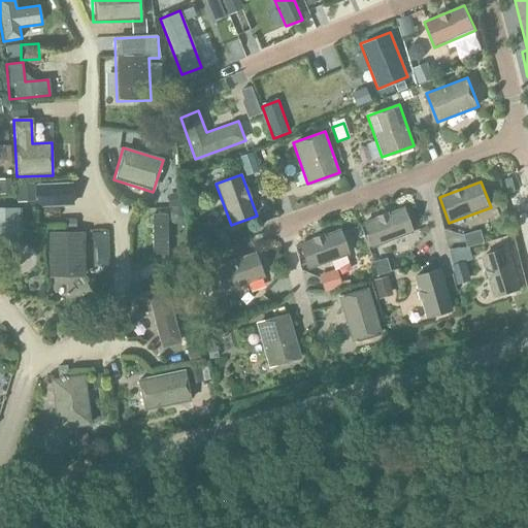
[(73,183),(36,185),(36,207),(73,206),(73,183)]
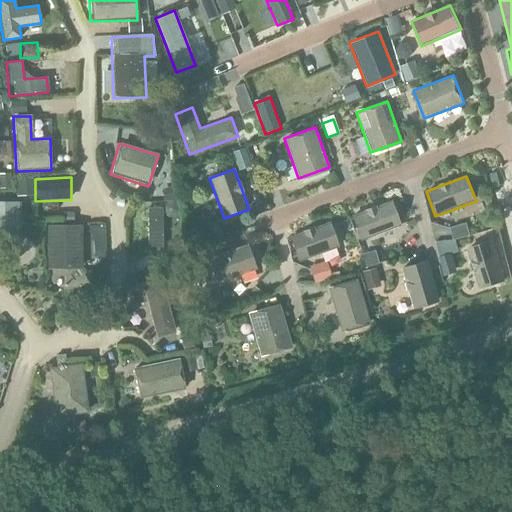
[(175,187),(162,189),(164,202),(177,200),(175,187)]
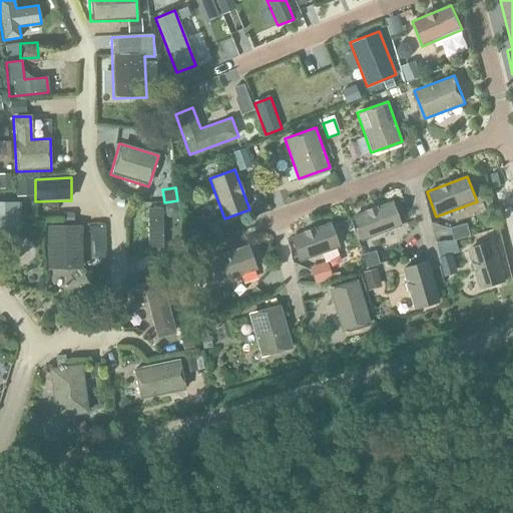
[(392,201),(352,216),(361,241),(402,226),(392,201)]
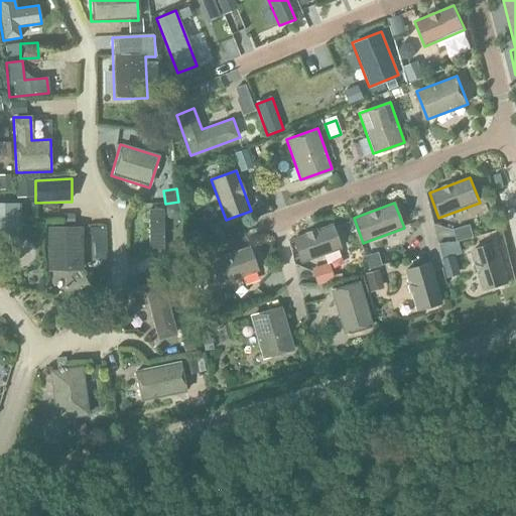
[(20,204),(0,204),(0,247),(20,248),(20,204)]
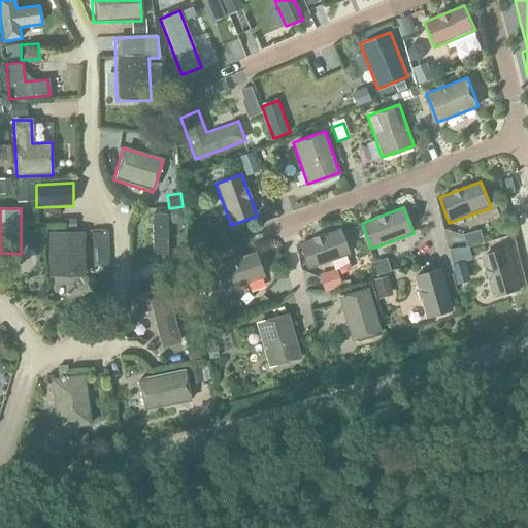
[(167,216),(151,216),(151,250),(167,250),(167,216)]
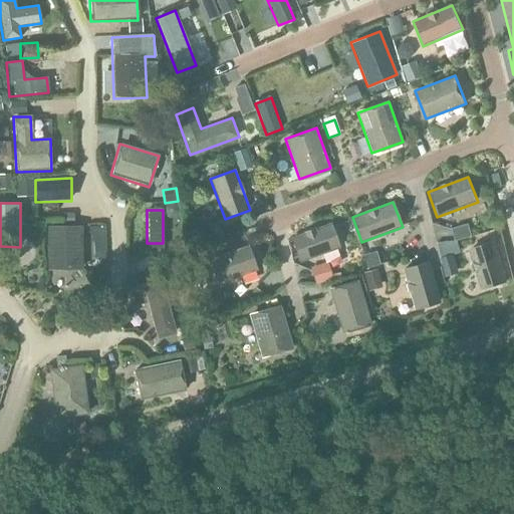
[(513,222),(511,215),(502,219),(512,241),(513,240),(513,222)]
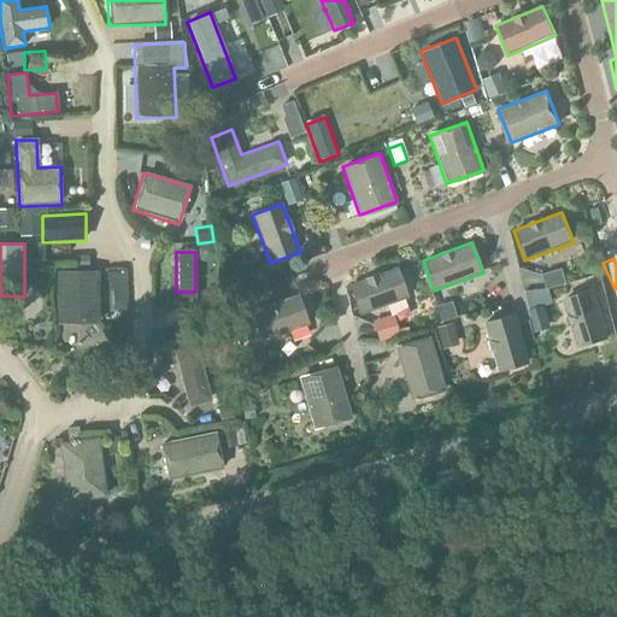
[(397,268),(348,286),(359,316),(409,298),(397,268)]
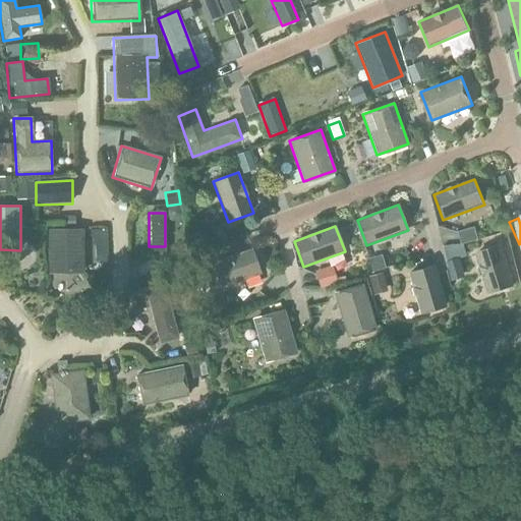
[(475,227),(459,232),(462,244),(479,239),(475,227)]
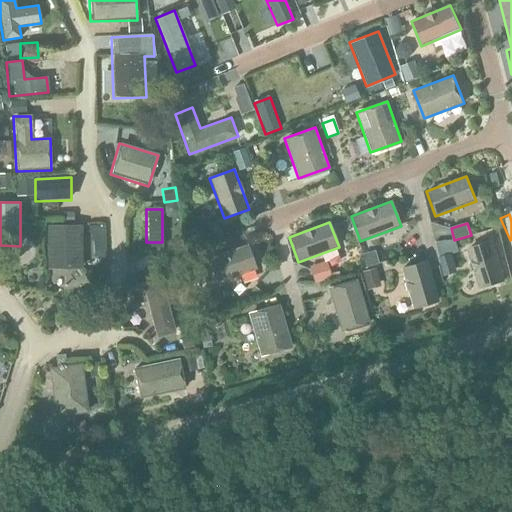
[(82,226),(49,227),(50,270),(83,270),(82,226)]
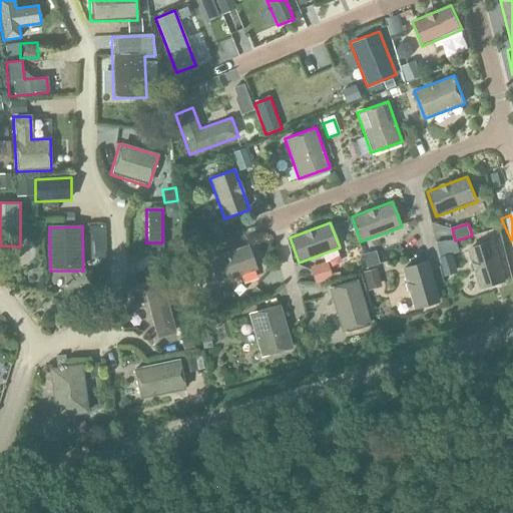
[(494,240),(469,248),(481,290),(507,283),(494,240)]
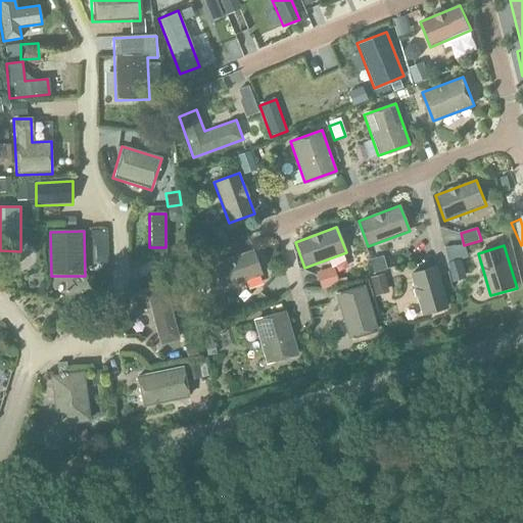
[(252,249),(211,265),(222,290),(262,276),(252,249)]
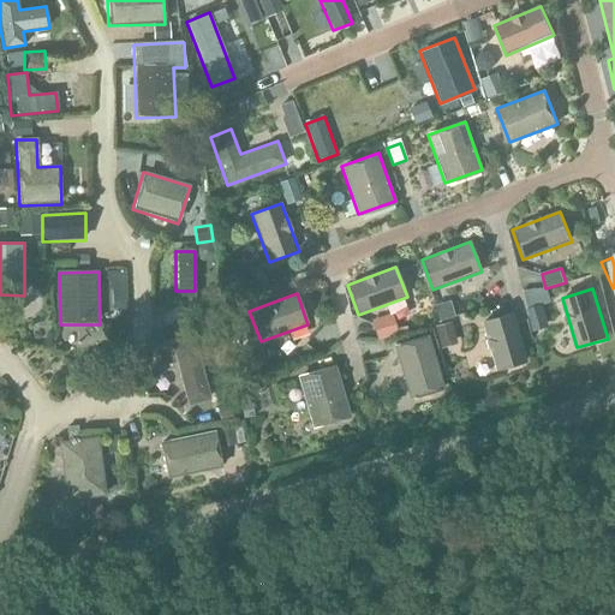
[(393,312),(371,318),(377,340),(399,334),(393,312)]
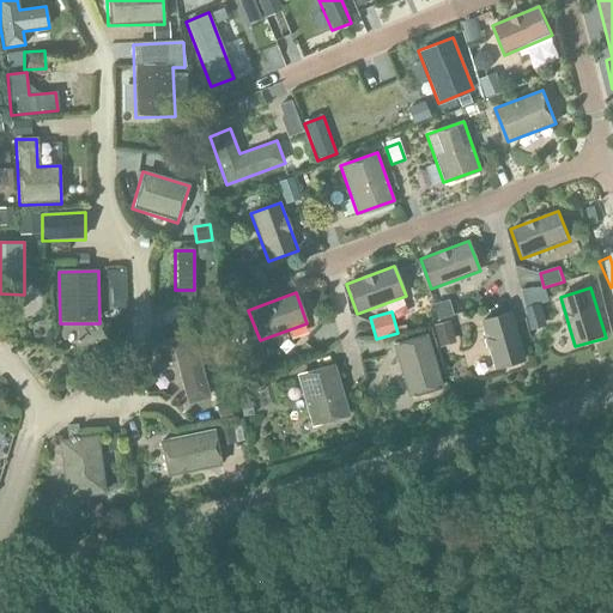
[(510,311),(480,321),(495,370),(526,360),(510,311)]
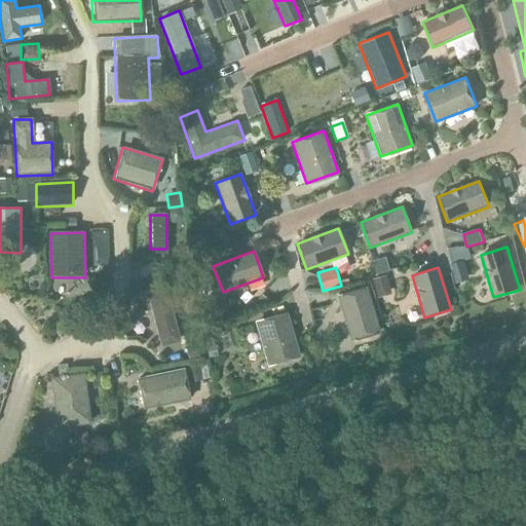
[(165,291),(146,296),(160,347),(180,342),(165,291)]
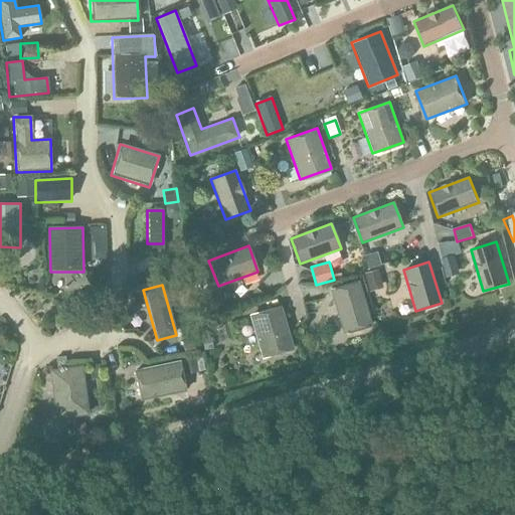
[(333,299),(344,337),(366,331),(355,293),(333,299)]
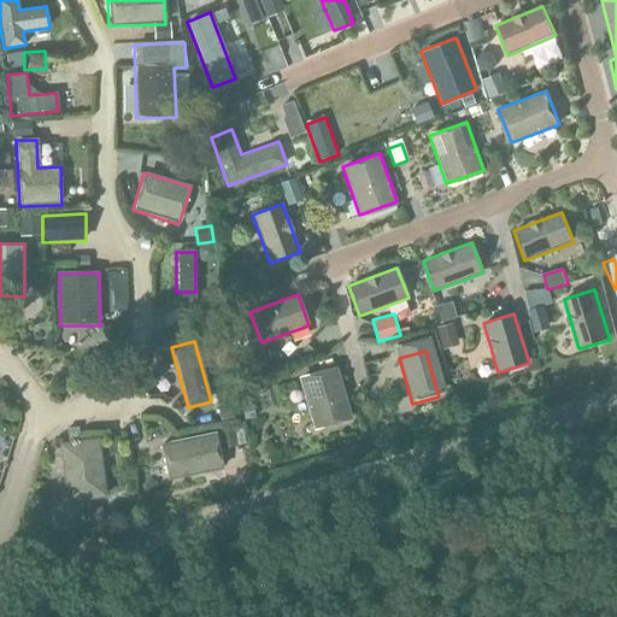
[(336,365),(299,376),(313,429),(352,417),(336,365)]
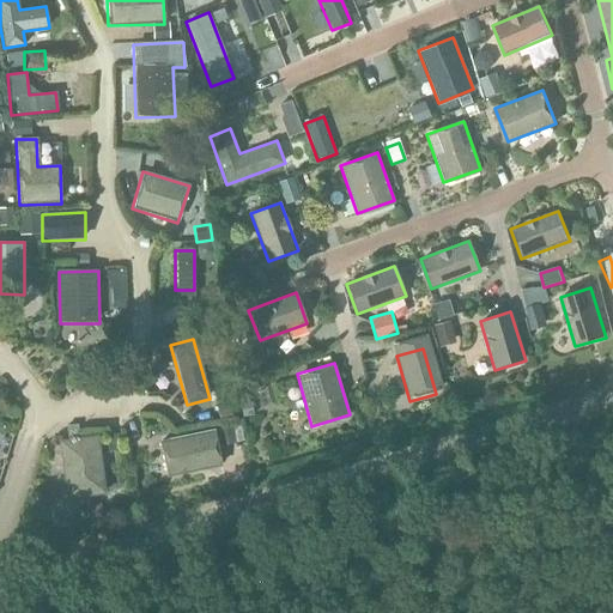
[(240,424),(224,428),(228,444),(243,441),(240,424)]
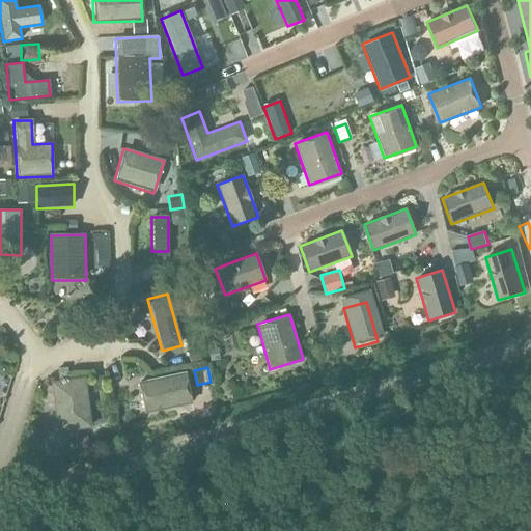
[(184,373),(137,383),(143,414),(190,404),(184,373)]
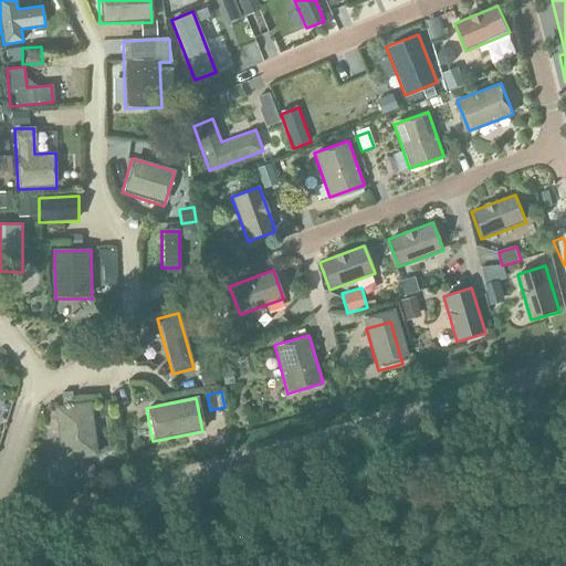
[(113,399),(97,401),(100,418),(115,416),(113,399)]
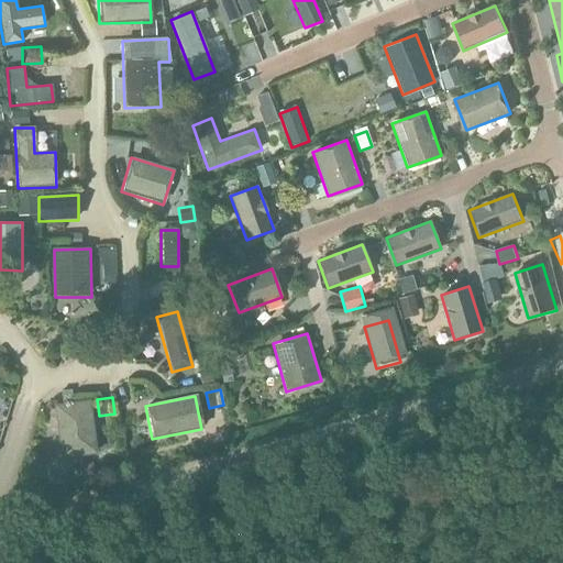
[(53,406),(61,461),(95,456),(88,401),(53,406)]
